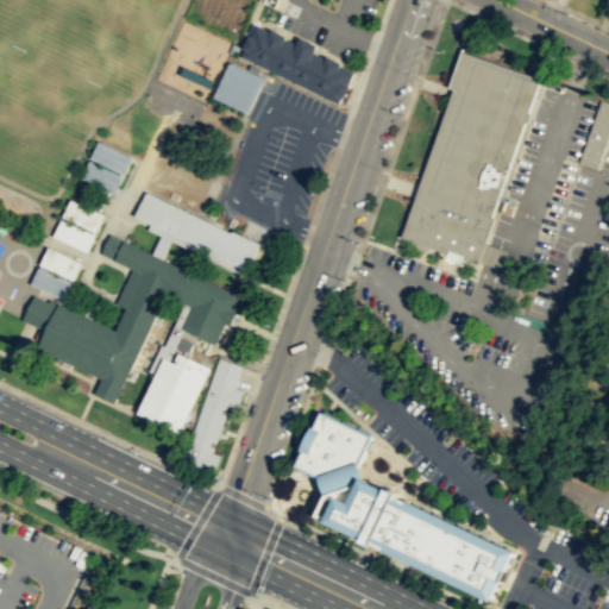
[(340,101),(355,70),(257,23),(243,54),(340,101)]
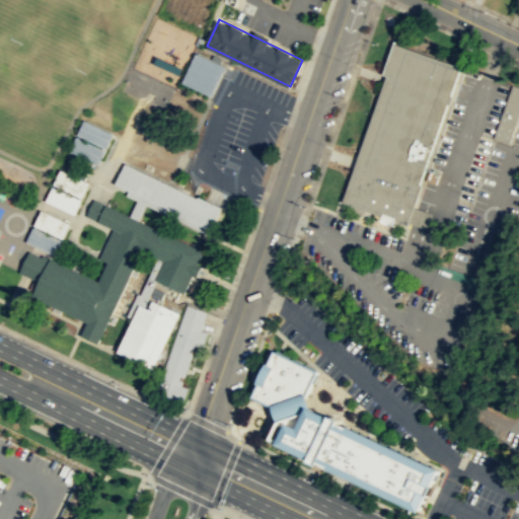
[(408,224),(422,184),(419,183),(460,66),(393,43),(383,73),(386,74),(342,201),(408,224)]
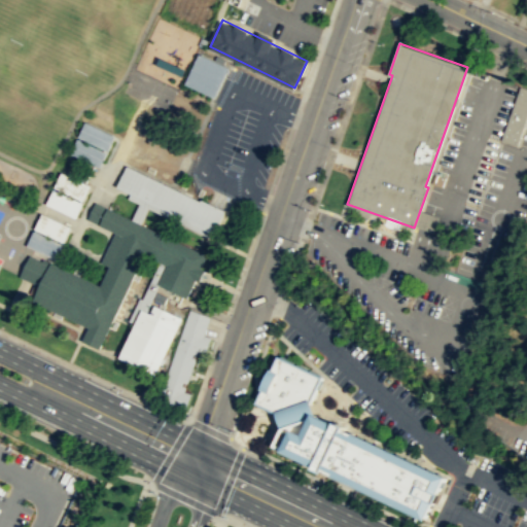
[(184,82),(214,97),(227,67),(199,53),(184,82)]
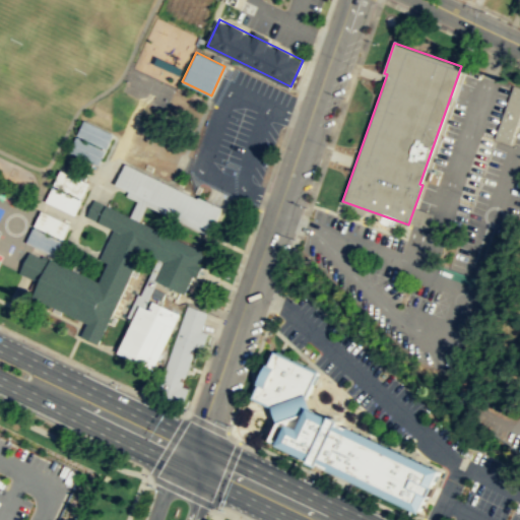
[(183,74),(186,67),(159,57),(156,64),(183,74)]
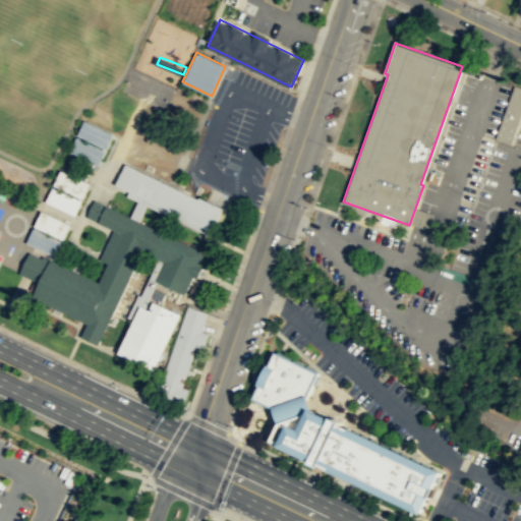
[(512,145),(520,114),(520,88),(512,85),(495,139),(512,145)]
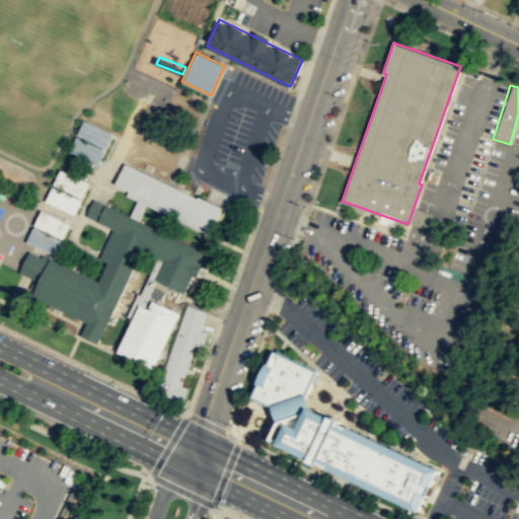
[(105,147),(113,133),(83,119),(76,134),(105,147)]
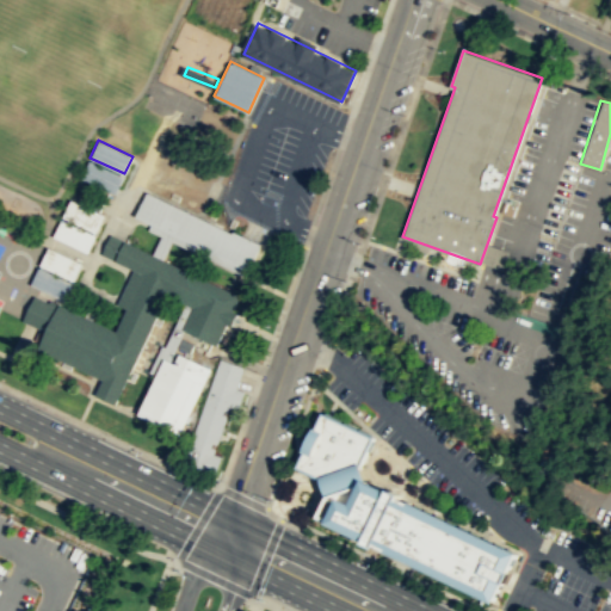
[(123,176),(115,193),(80,177),(88,159),(123,176)]
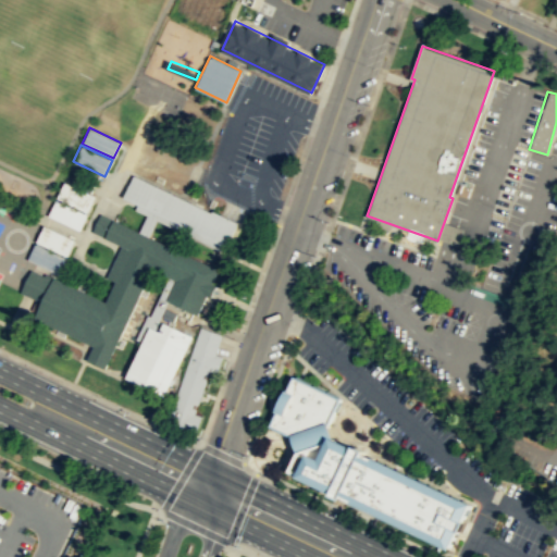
[(225,246),(237,222),(219,213),(211,210),(211,211),(133,174),(123,197),(225,246)]
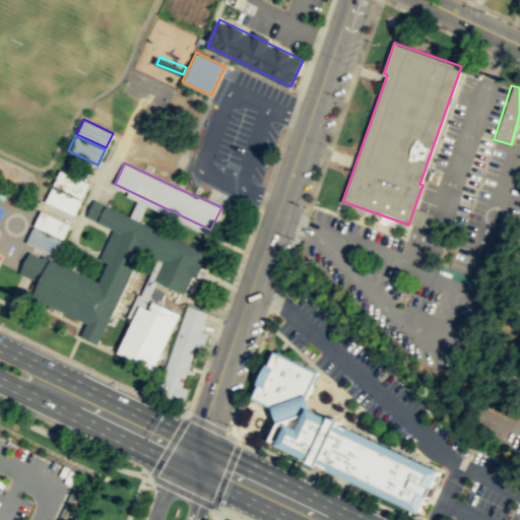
[(88,182),(81,197),(53,184),(60,169),(88,182)]
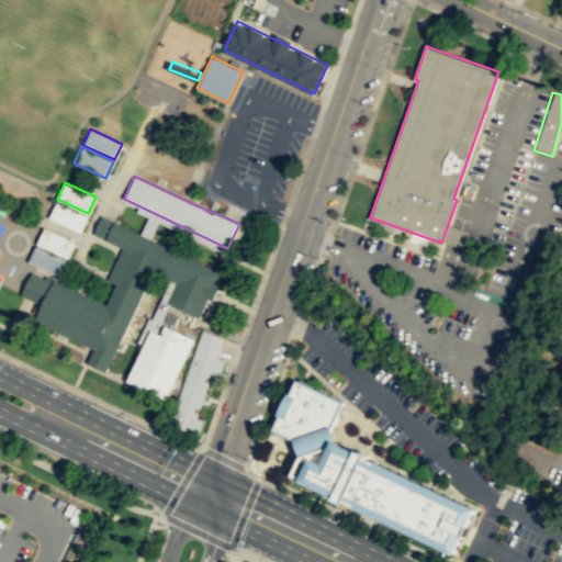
[(88,215),(80,232),(48,216),(56,201),(88,215)]
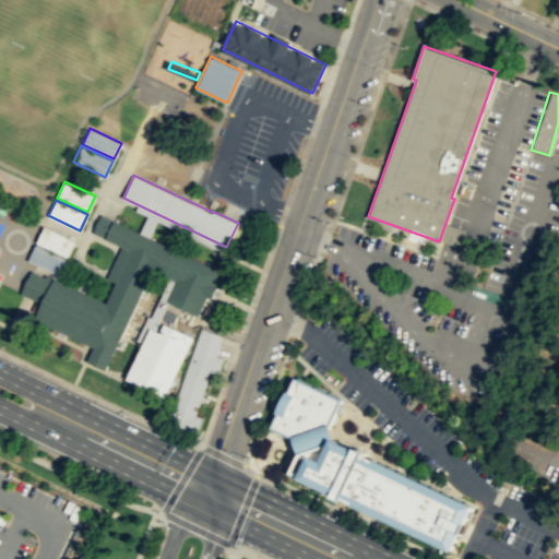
[(198,316),(219,270),(100,213),(92,232),(121,246),(105,282),(113,286),(106,302),(45,273),(44,276),(31,270),(20,293),(42,304),(34,319),(93,347),(86,361),(105,370),(152,270),(176,281),(167,300),(198,316)]
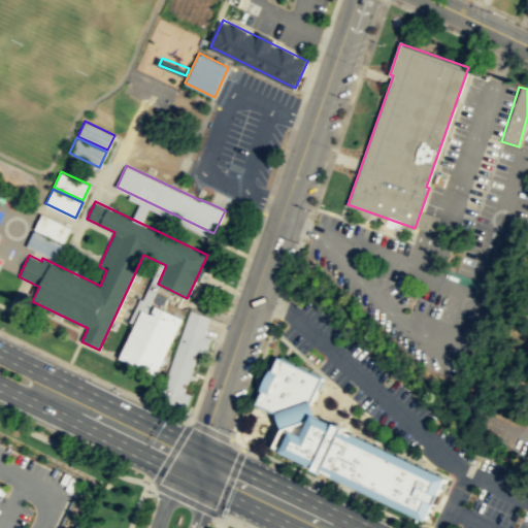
[(70,227),(63,242),(34,228),(41,212),(70,227)]
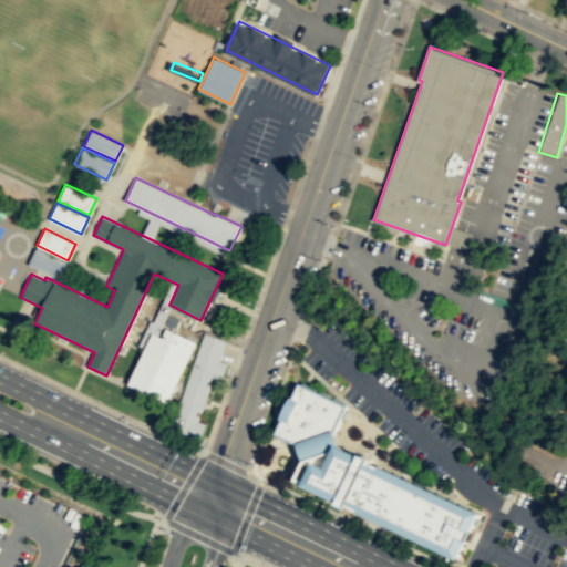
[(68,263),(60,279),(28,263),(35,247),(68,263)]
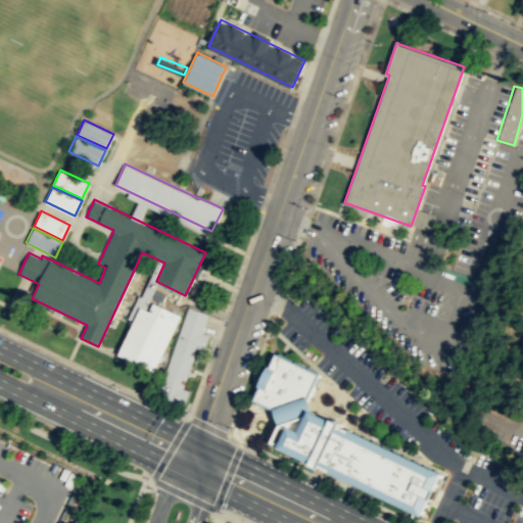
[(147,299),(145,306),(150,308),(153,301),(162,304),(167,293),(155,289),(156,288),(152,286),(149,295),(154,296),(152,300),(147,299)]
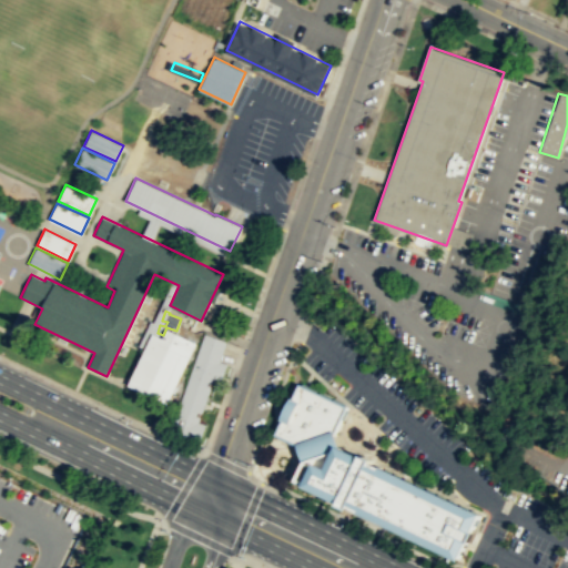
[(198,343),(169,403),(128,384),(153,333),(162,337),(168,328),(198,343)]
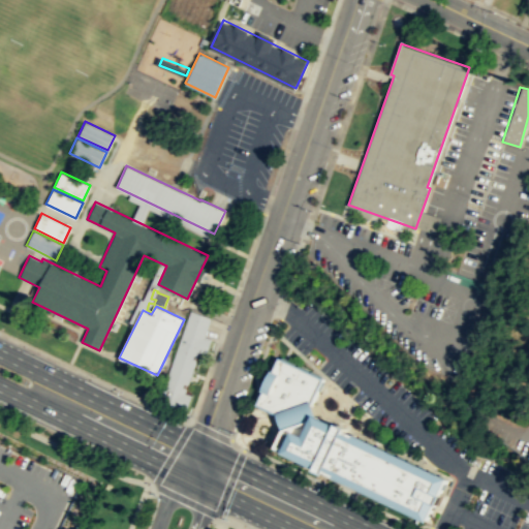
[(160,402),(182,408),(198,353),(206,355),(211,340),(204,338),(210,317),(187,311),(160,402)]
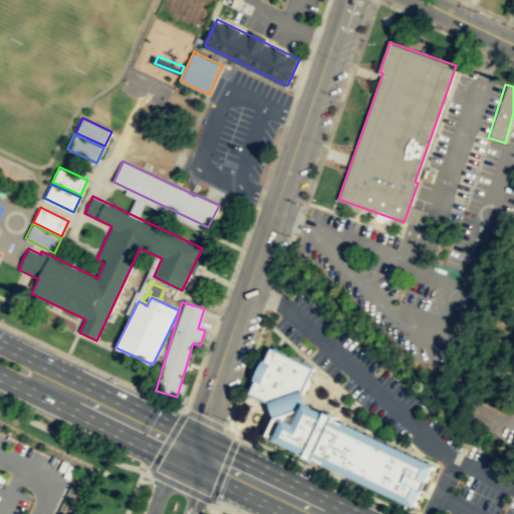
[(314,367),(304,391),(274,404),(250,392),(271,347),(314,367)]
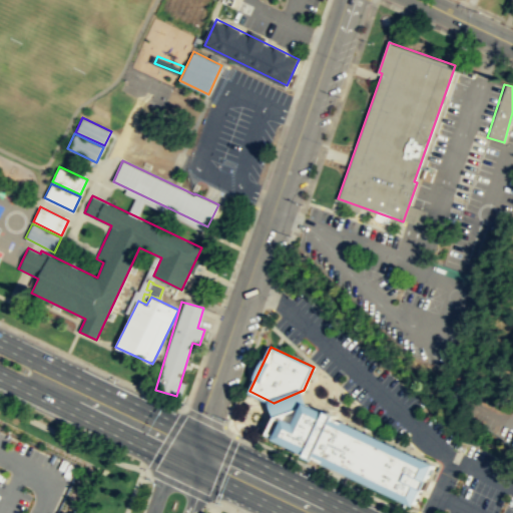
[(419,505),(437,466),(306,404),(276,415),(269,433),(419,505)]
